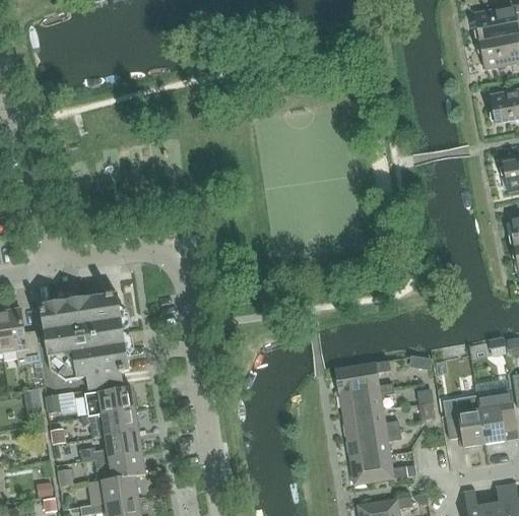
[(518,3),(473,12),(478,40),(518,31),(518,3)]
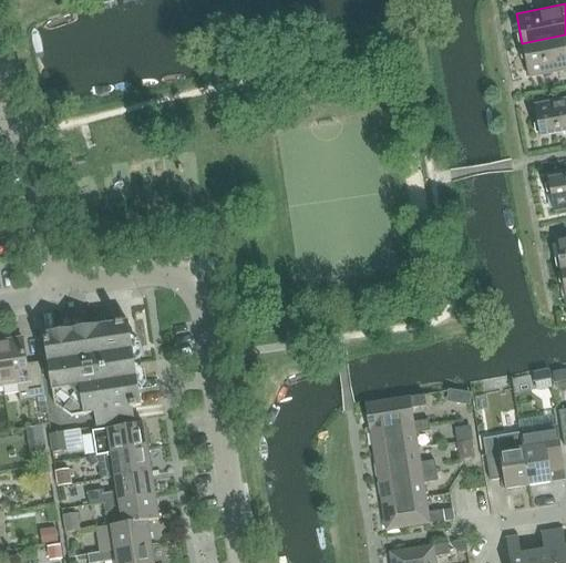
[(565,40),(565,36),(522,44),(527,74),(565,67),(565,40)]
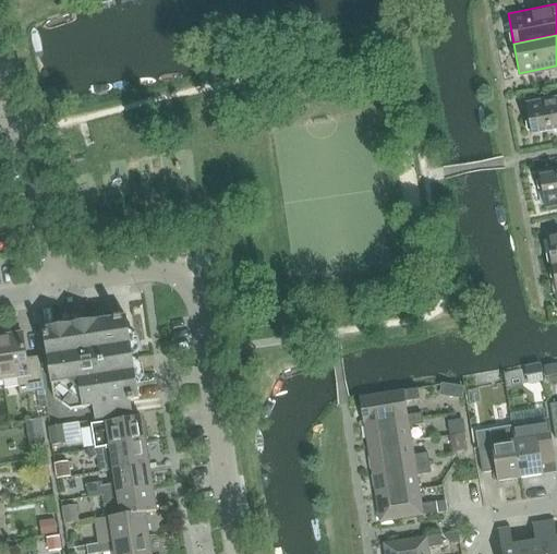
[(556,94),(524,101),(530,132),(556,127),(556,94)]
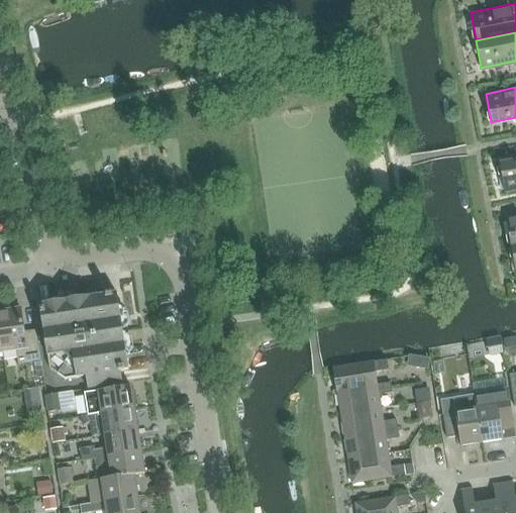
[(54,145),(64,143),(62,133),(52,135),(54,145)]
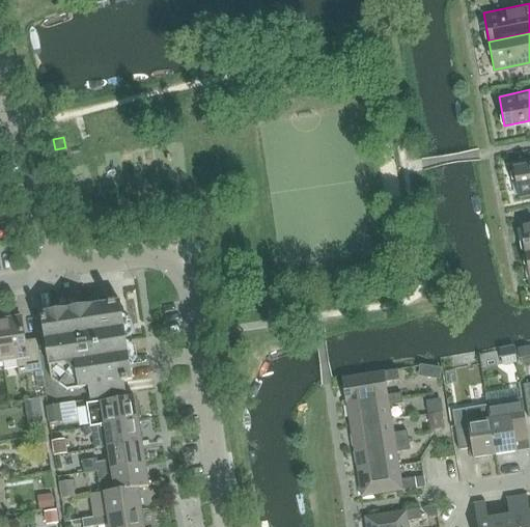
[(518,195),(529,192),(529,162),(512,166),(518,195)]
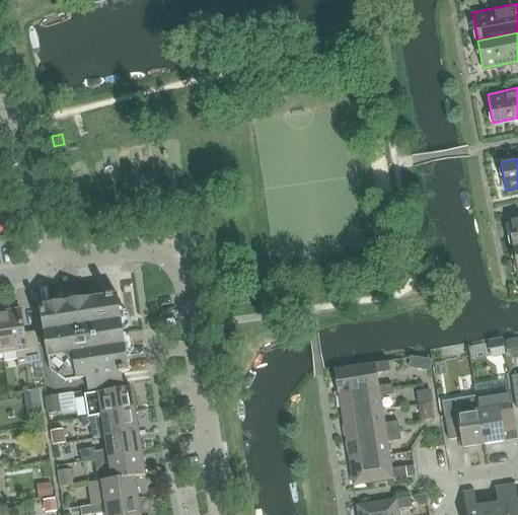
[(512,245),(517,243),(517,215),(507,217),(512,245)]
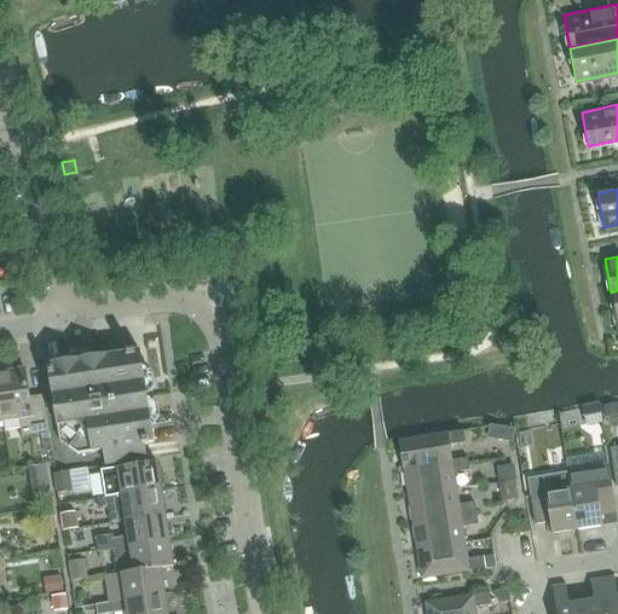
[(53,406),(143,392),(140,380),(143,380),(138,347),(91,355),(91,359),(79,361),(79,357),(46,361),(53,406)]
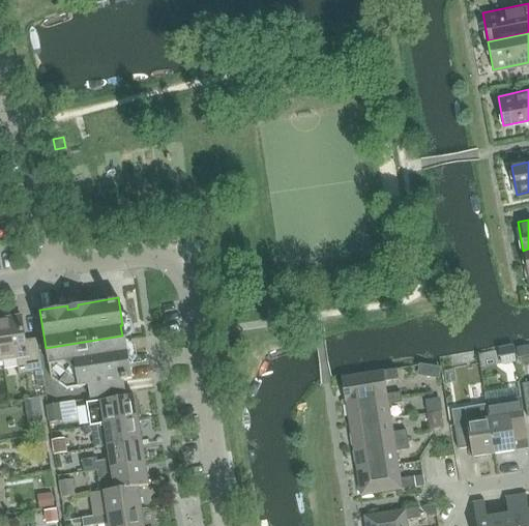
[(0,350),(1,358),(16,355),(18,371),(40,368),(36,335),(24,338),(20,313),(0,316),(0,350)]
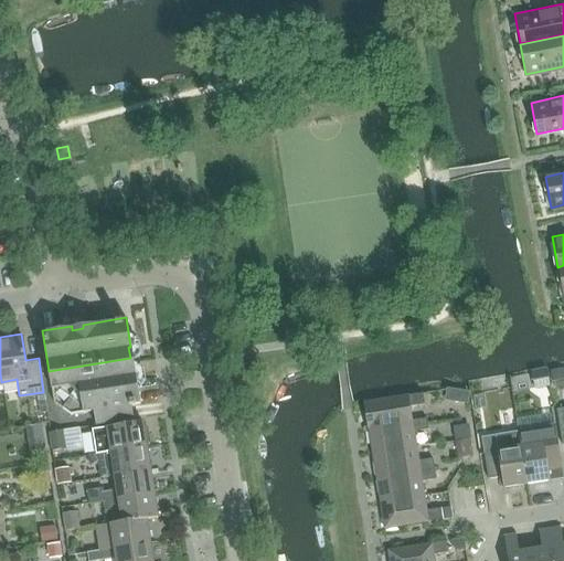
[(132,358),(130,358),(49,371),(53,401),(70,412),(93,409),(95,423),(132,416),(130,403),(139,402),(132,358)]
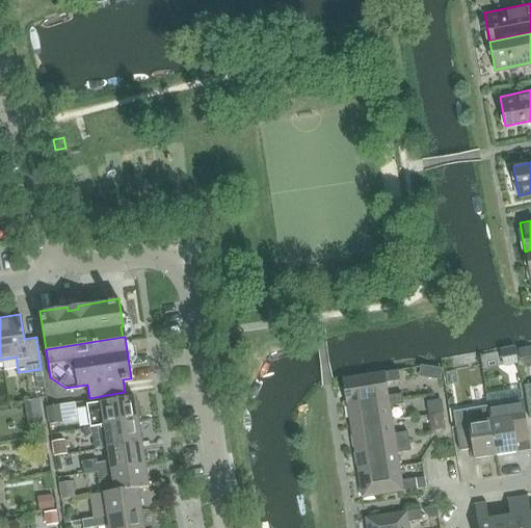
[(509,344),(499,346),(502,362),(516,359),(513,345),(510,346),(509,344)]
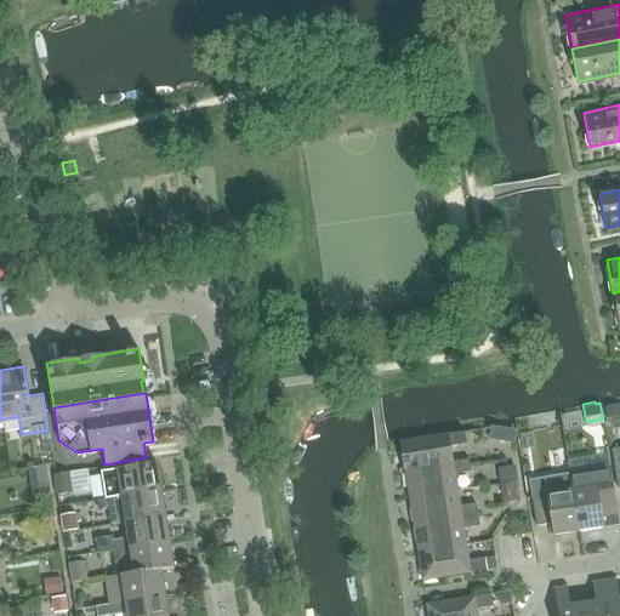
[(619,410),(619,401),(603,404),(606,415),(619,411),(619,410)]
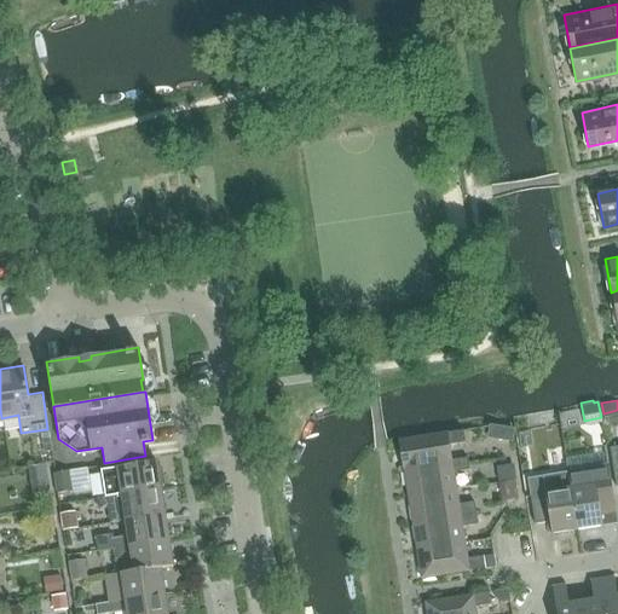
[(501,423),(498,436),(512,438),(513,426),(501,423)]
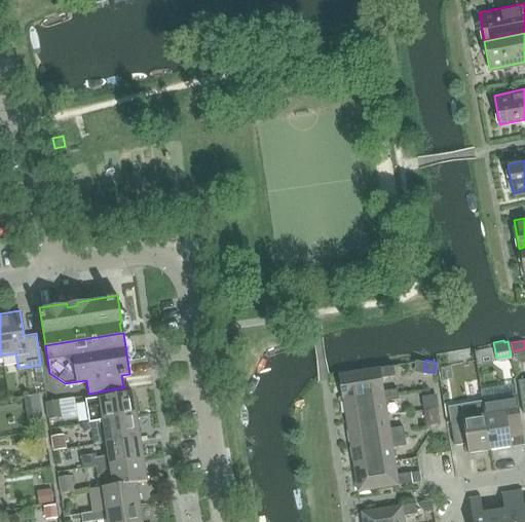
[(383,389),(382,389),(380,376),(395,374),(392,364),(338,372),(342,396),(383,389)]
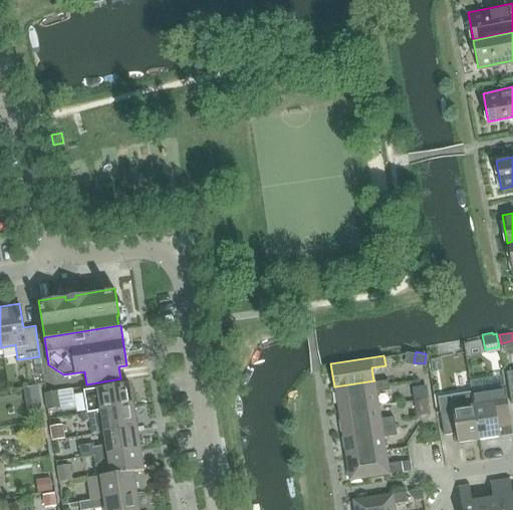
[(338,410),(377,404),(375,391),(389,388),(388,377),(373,380),(374,380),(334,387),(338,410)]
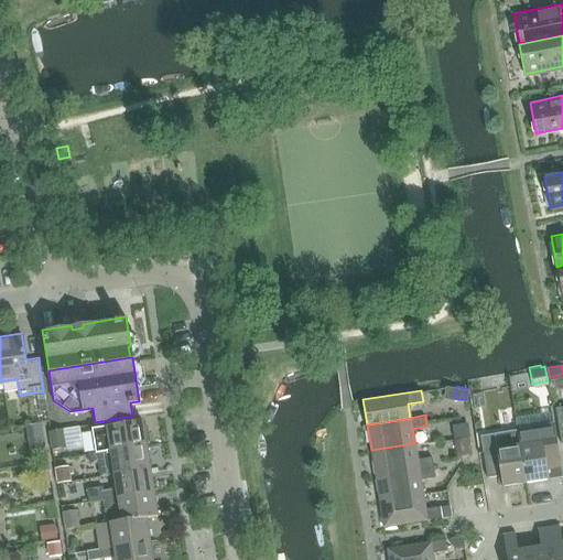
[(96,451),(145,443),(142,419),(93,427),(96,451)]
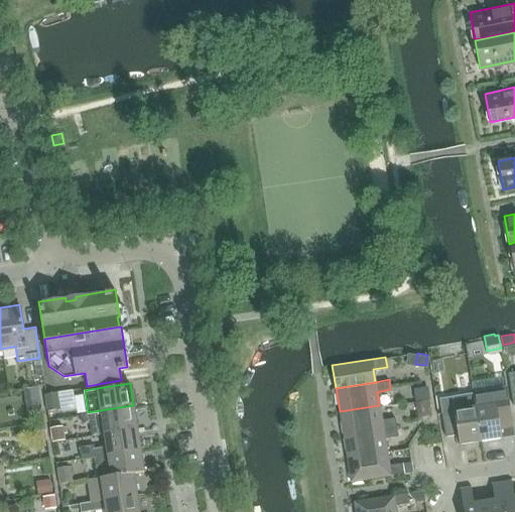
[(428,386),(414,388),(416,400),(429,398),(428,386)]
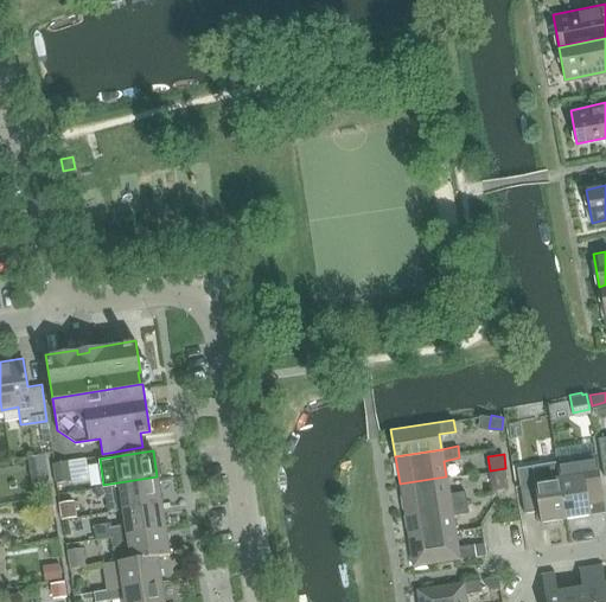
[(68,459),(53,461),(56,480),(70,478),(68,459)]
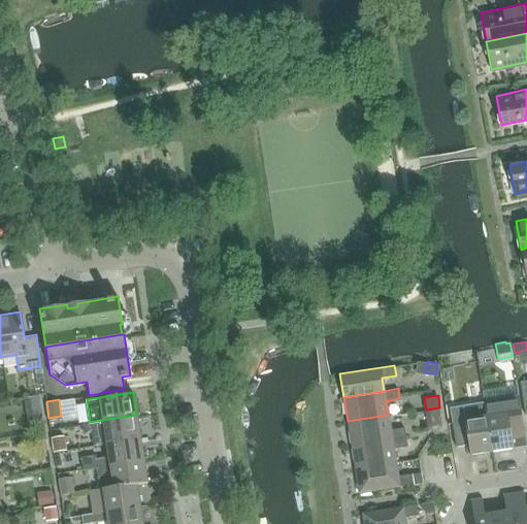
[(518,399),(495,403),(485,405),(487,415),(486,415),(491,450),(513,446),(511,436),(523,434),(518,399)]
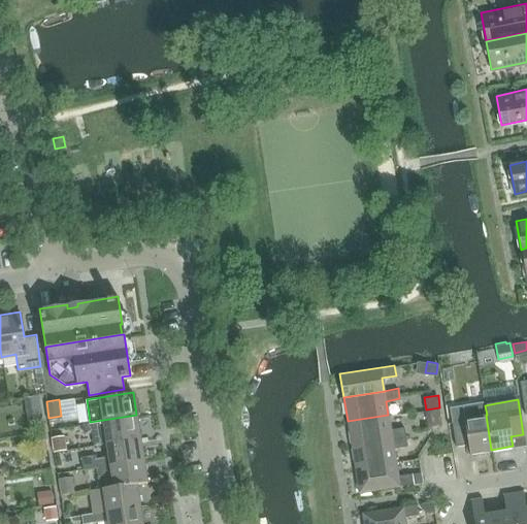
[(439,407),(426,410),(428,425),(442,423),(439,407)]
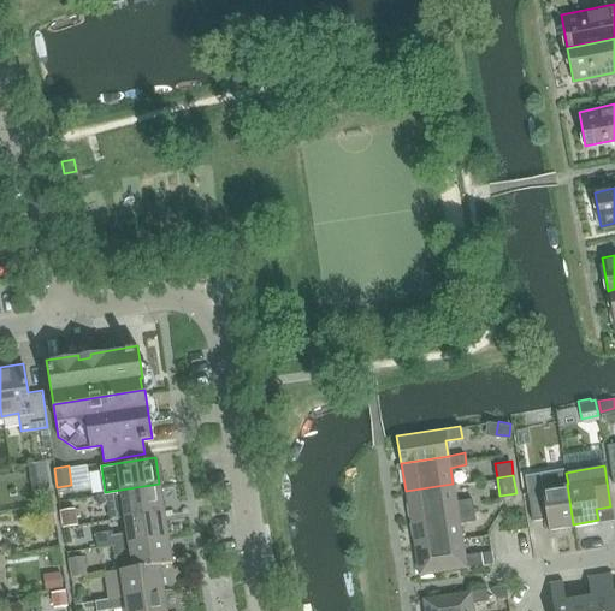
[(124,515),(163,509),(159,484),(105,492),(95,493),(96,504),(106,503),(108,517),(124,515)]
